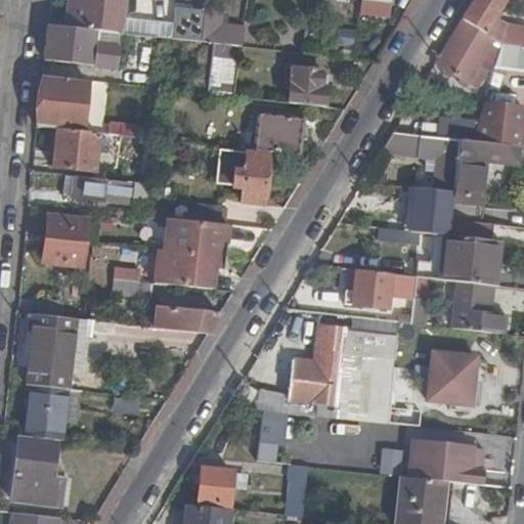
[(71,0),(68,31),(118,36),(122,0),(71,0)]
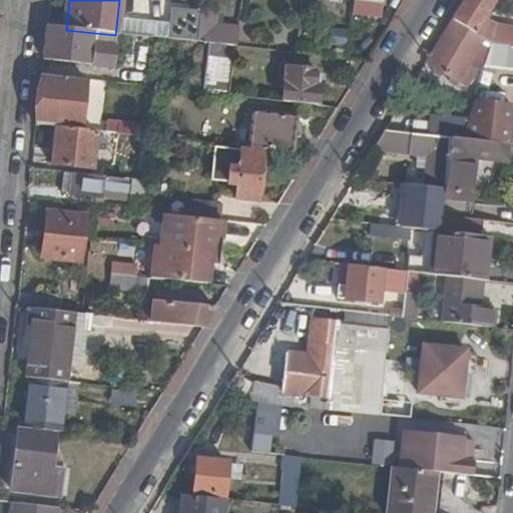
[(353,0),(353,6),(352,18),(378,21),(380,0),(353,0)]
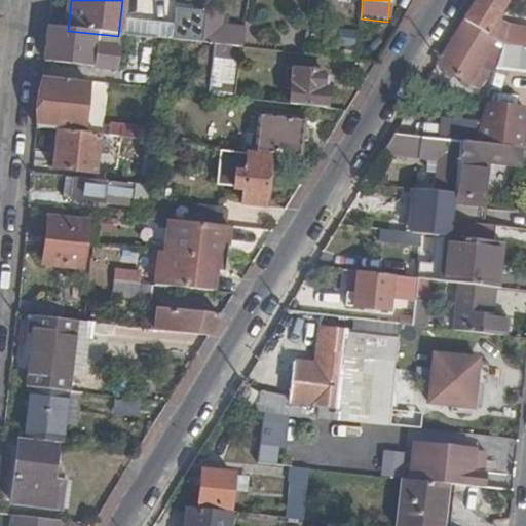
[(508,0),(475,0),(463,20),(490,36),(497,40),(503,43),(513,45),(525,46),(525,29),(511,28),(496,20),(508,0)]
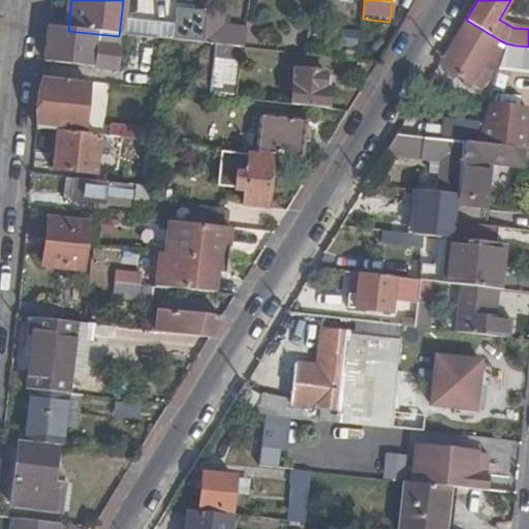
[(364,6),(348,4),(346,21),(362,22),(363,19),(364,6)]
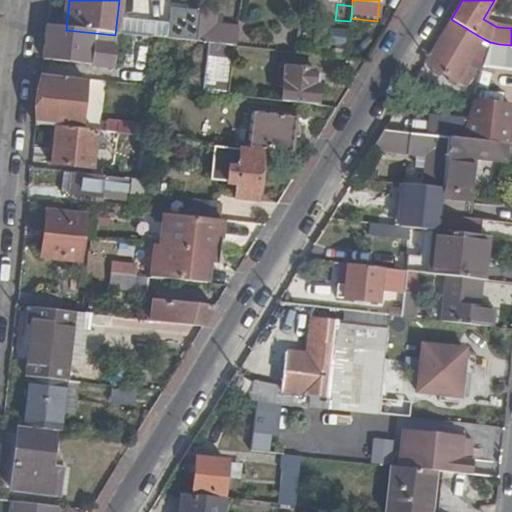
[(198,24),(200,13),(171,10),(168,41),(196,43),(198,24)]
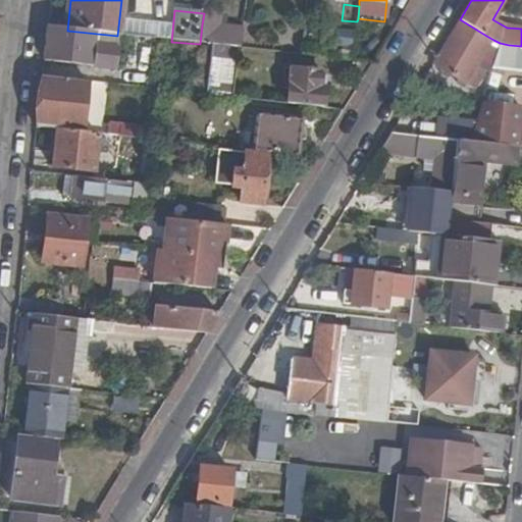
[(460,79),(467,84),(493,40),(486,36),(460,19),(432,62),(460,79)]
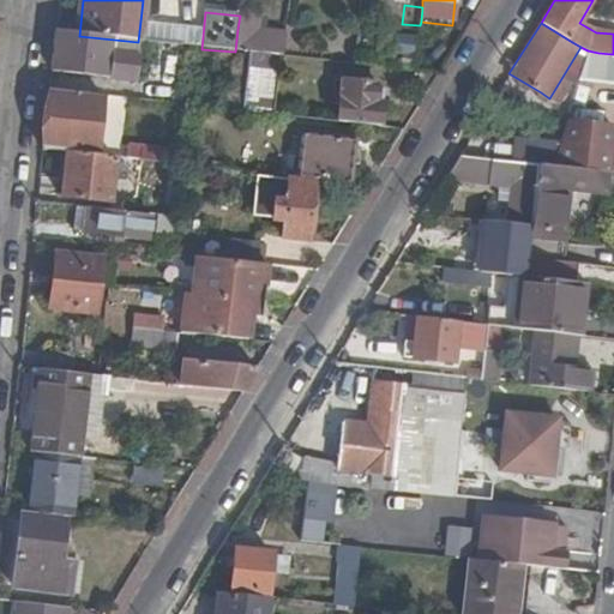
[(286,35),(238,29),(235,52),(248,54),(268,56),(283,58),(286,35)]
